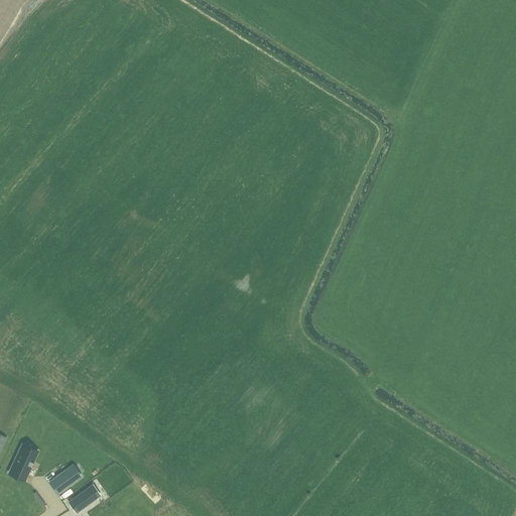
[(63,401),(61,406),(72,410),(74,405),(63,401)]
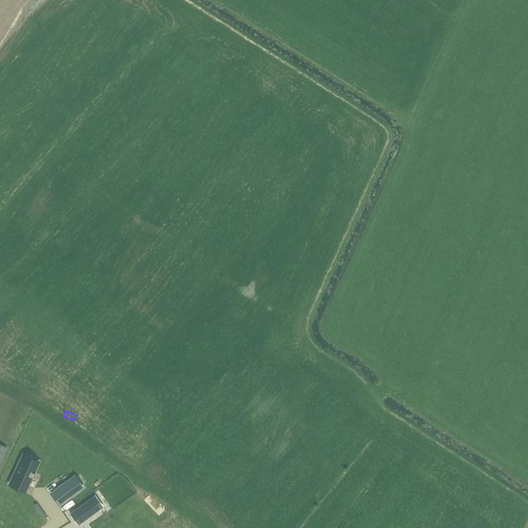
[(23,453),(12,480),(28,487),(39,460),(23,453)]
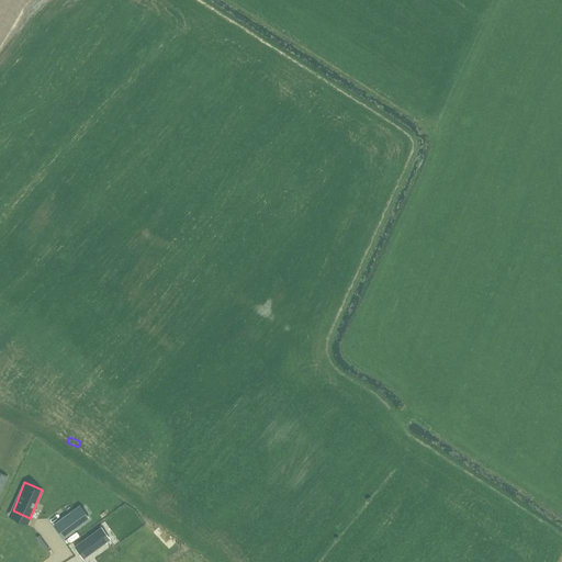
[(79,509),(54,526),(62,539),(88,520),(79,509)]
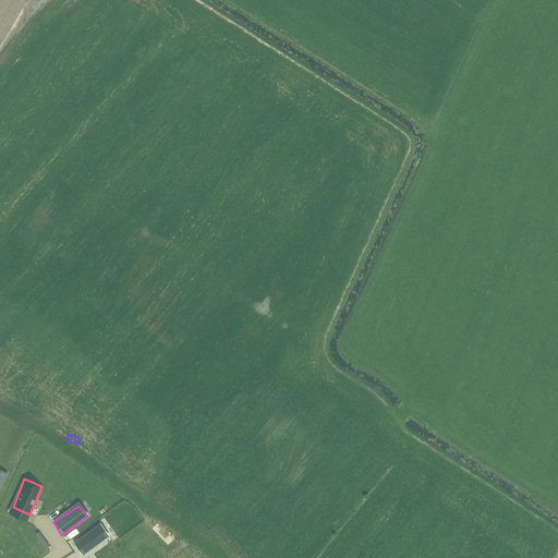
[(99,524),(74,543),(83,555),(104,540),(100,535),(105,532),(99,524)]
